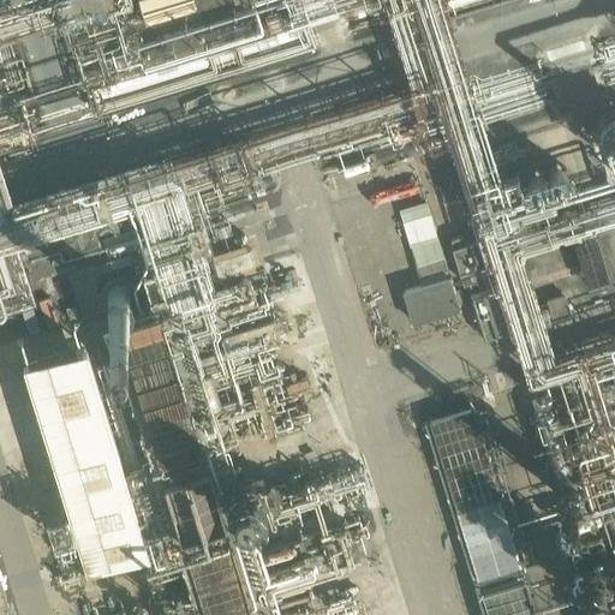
[(193,0),(141,0),(148,24),(197,9),(193,0)]
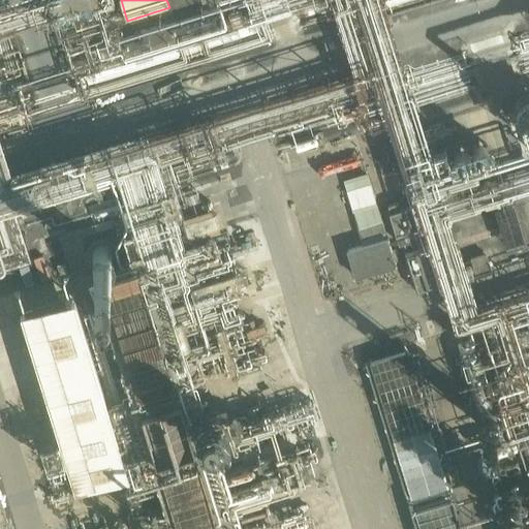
[(287,0),(259,8),(262,19),(262,20),(299,8),(297,0),(287,0)]
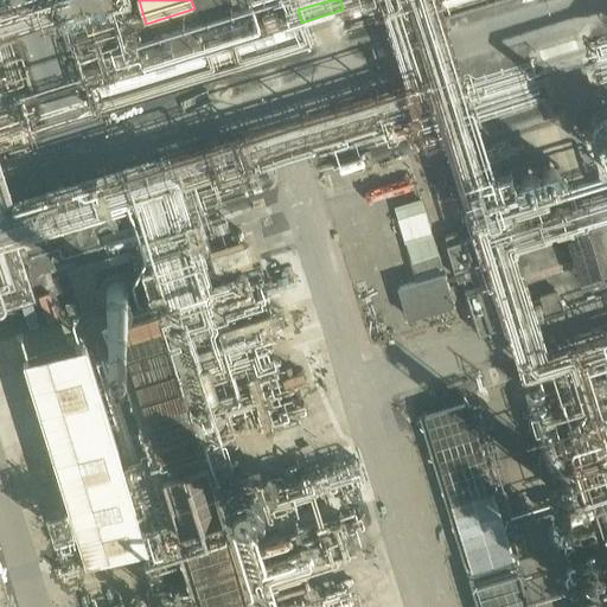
[(423,199),(395,208),(417,280),(398,286),(408,318),(455,304),(423,199)]
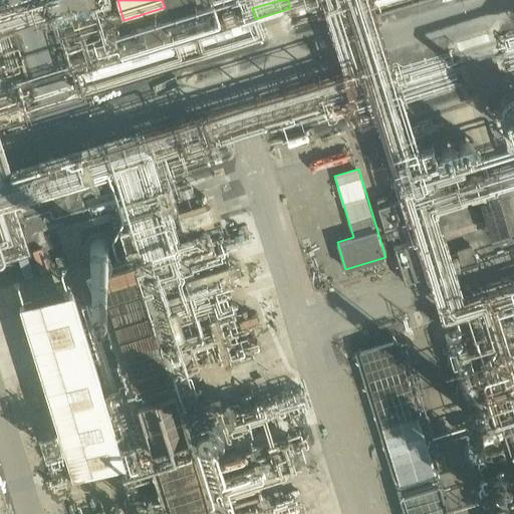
[(392,203),(390,196),(377,200),(387,228),(406,222),(399,201),(392,203)]
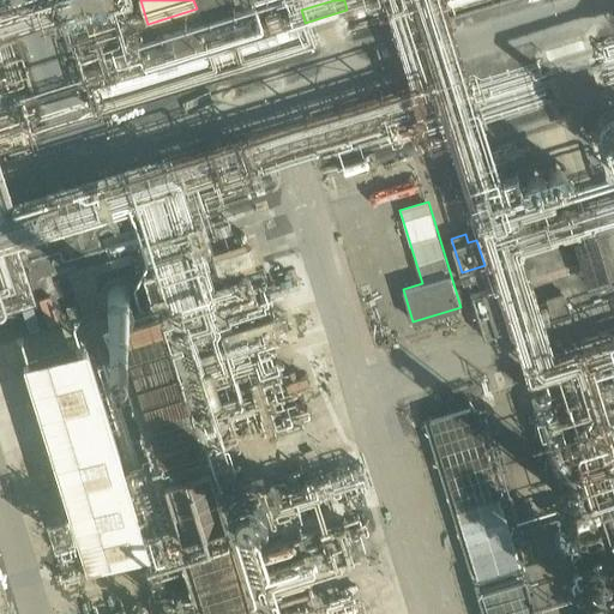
[(597,236),(535,256),(548,301),(612,282),(597,236)]
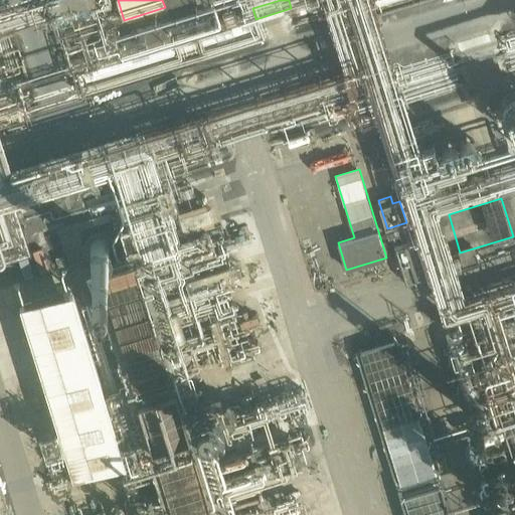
[(23,313),(39,364),(72,472),(133,453),(152,514),(229,514),(159,285),(185,277),(165,208),(111,225),(128,282),(23,313)]
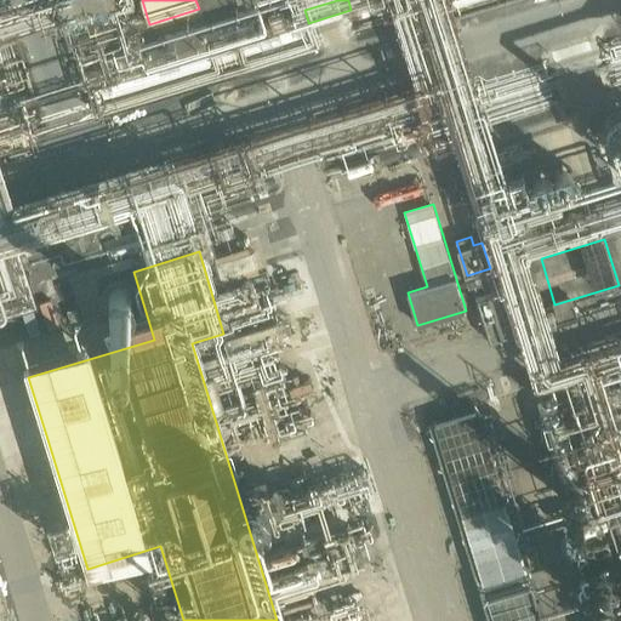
[(512,332),(497,292),(480,298),(493,339),(512,332)]
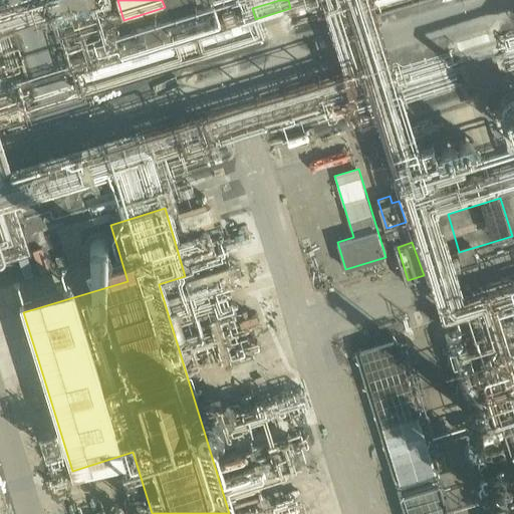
[(456,513),(400,330),(351,344),(403,513),(456,513)]
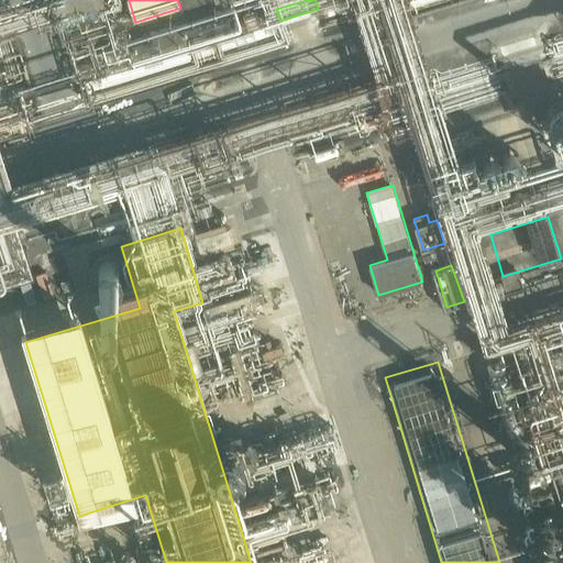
[(562,385),(547,390),(562,442),(562,385)]
